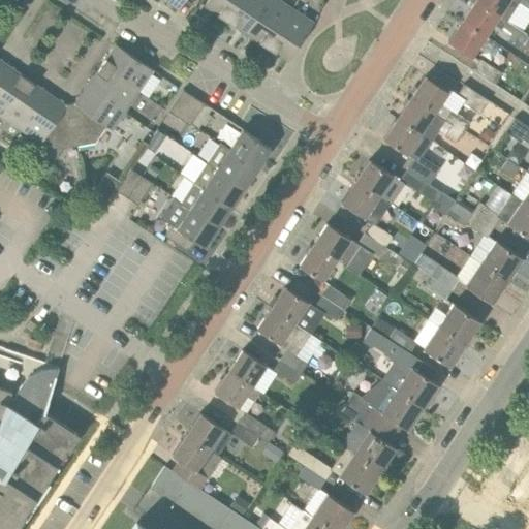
[(208,0),(205,5),(225,20),(238,0),(208,0)]
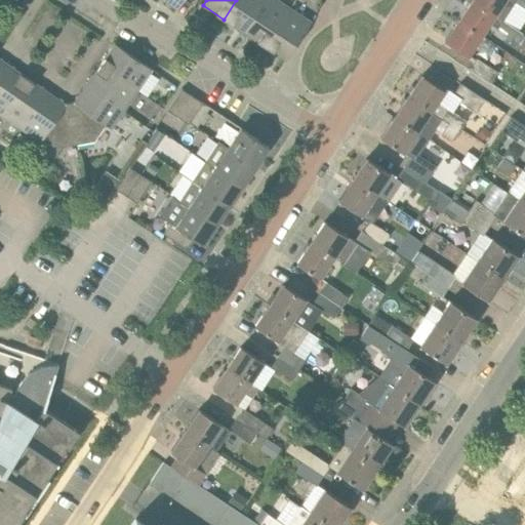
[(236,0),(224,19),(244,33),(266,0),(236,0)]
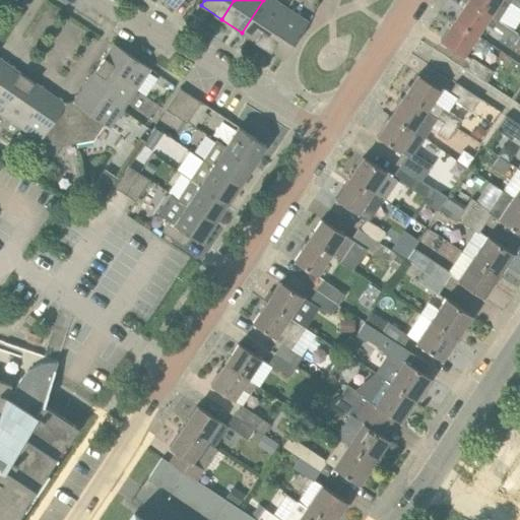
[(263,0),(242,33),(262,47),(287,9),(273,0),(263,0)]
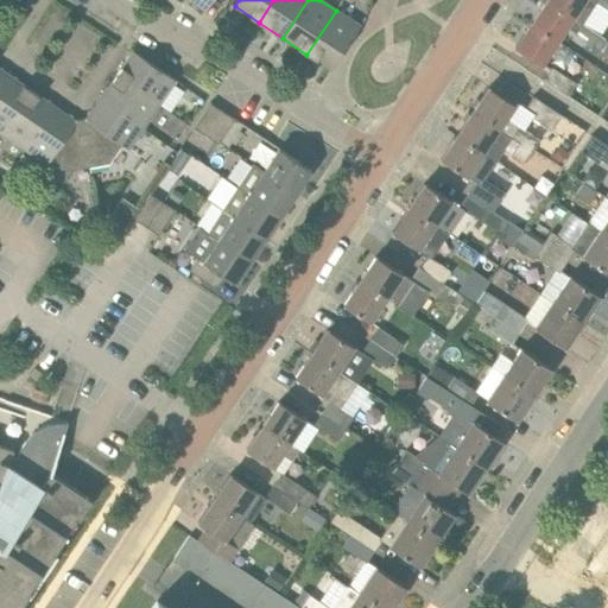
[(567,27),(576,33),(582,24),(546,0),(531,24),(557,42),(567,27)]
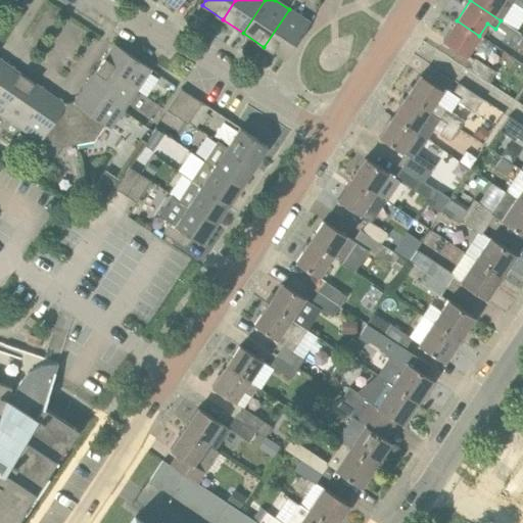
[(470,0),(501,20),(502,20),(508,10),(513,2),(514,0),(470,0)]
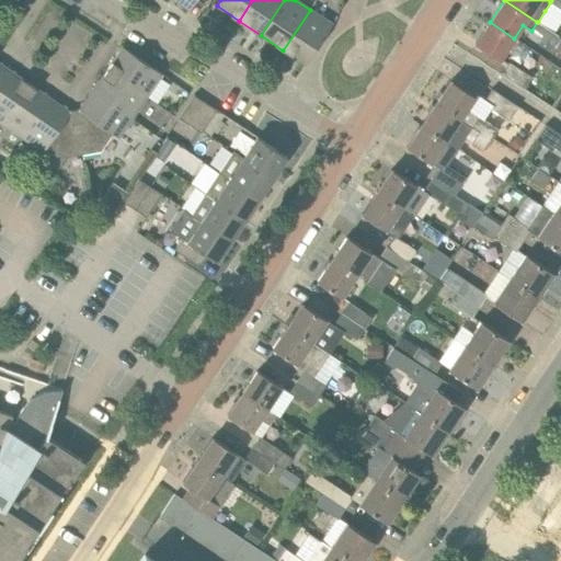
[(560,0),(551,0),(550,2),(560,9),(560,0)]
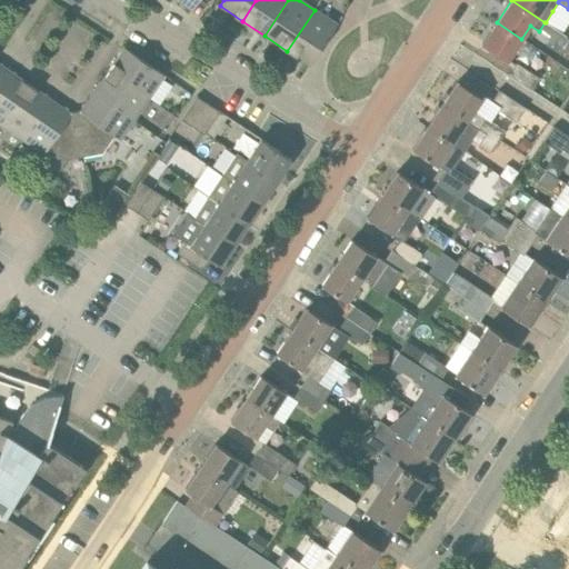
[(315,10),(287,51),(310,66),(337,25),(315,10)]
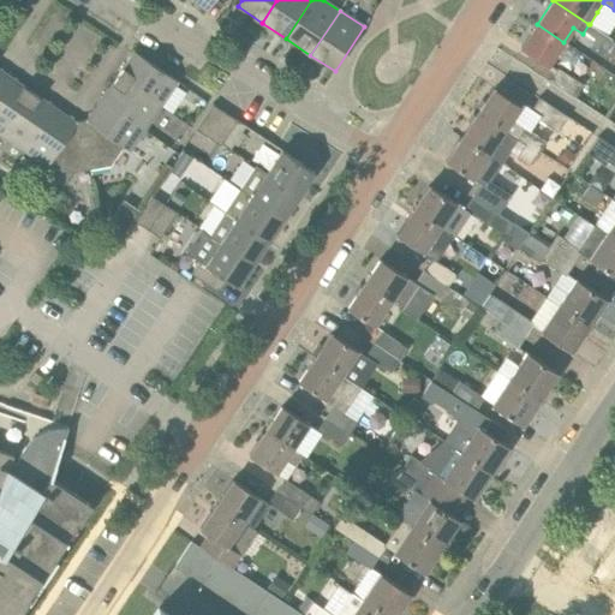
[(548,66),(563,42),(537,24),(520,48),(548,66)]
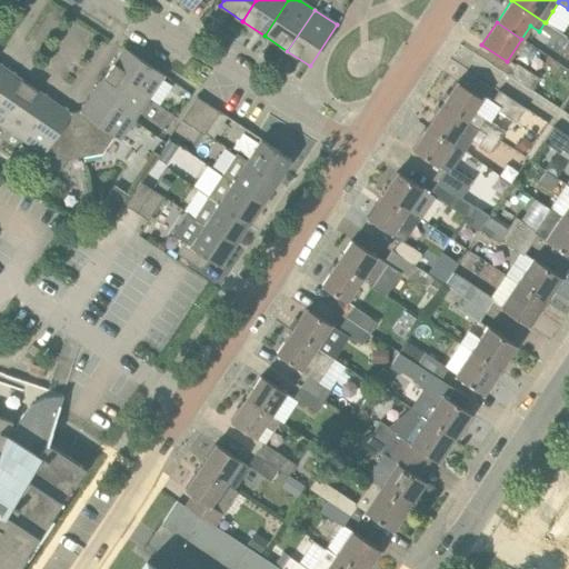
[(553,28),(549,37),(546,41),(547,41),(545,46),(553,51),(556,47),(559,49),(568,37),(562,33),(553,28)]
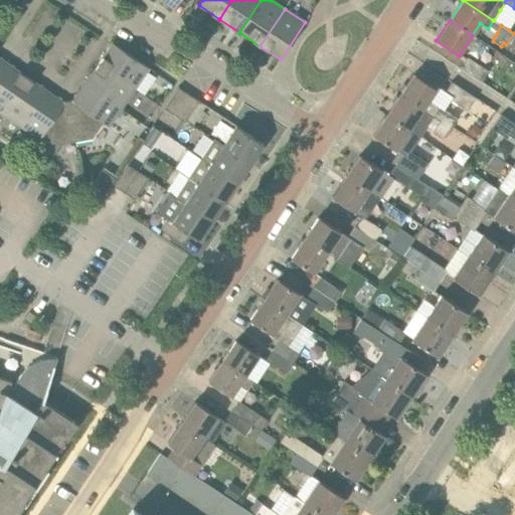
[(99,63),(135,89),(149,68),(112,43),(99,63)]
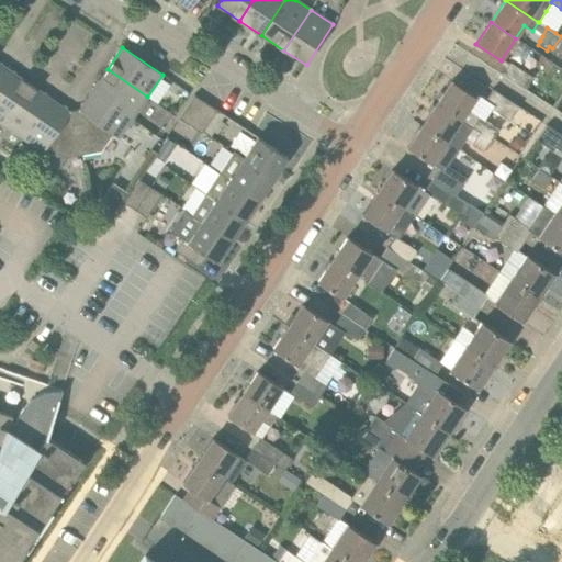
[(525,89),(531,79),(509,64),(503,75),(525,89)]
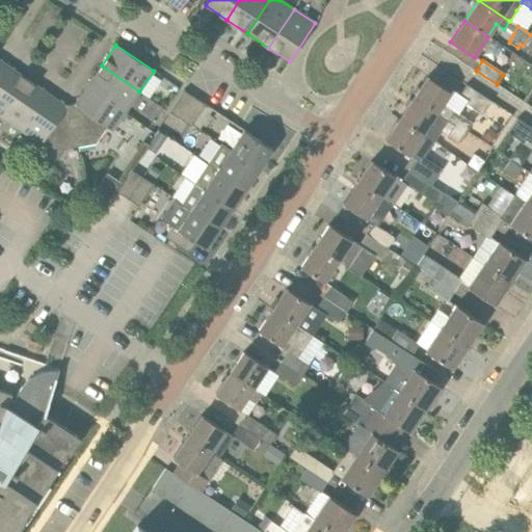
[(0,72),(0,114),(25,78),(5,64),(0,72)]
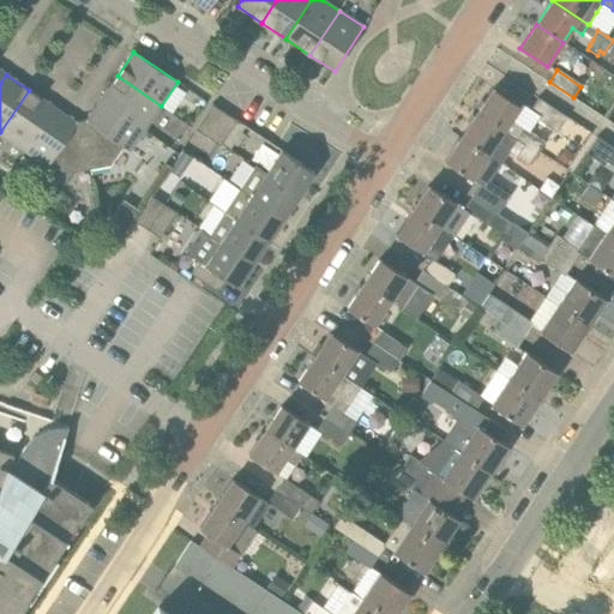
[(145,127),(161,106),(118,76),(102,97),(145,127)]
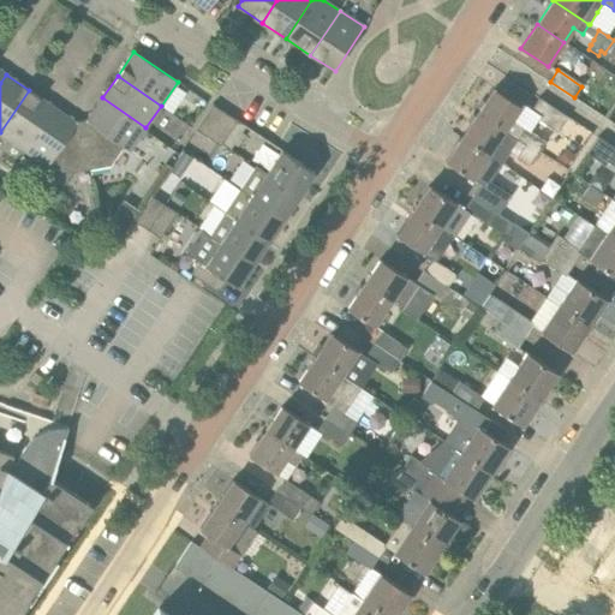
[(530,131),(538,119),(557,132),(568,117),(539,99),(532,108),(500,88),(497,91),(494,89),(477,113),(518,139),(525,144),(537,153),(545,142),(530,131)]
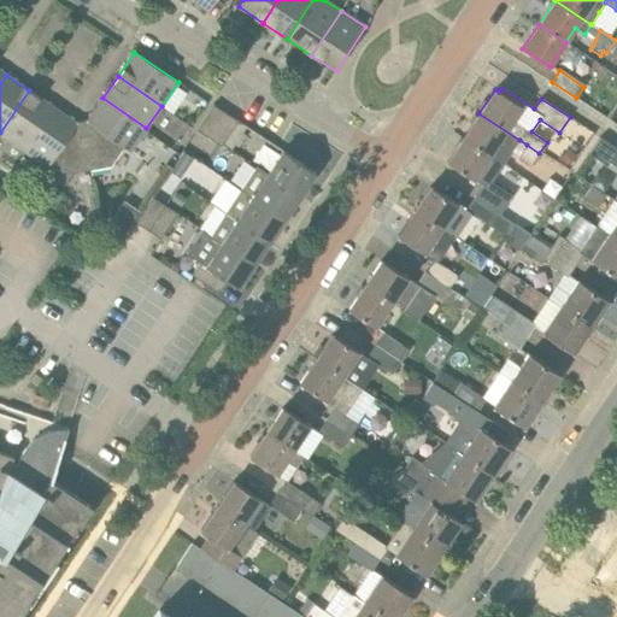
[(0,133),(0,135),(22,151),(52,107),(29,90),(0,133)]
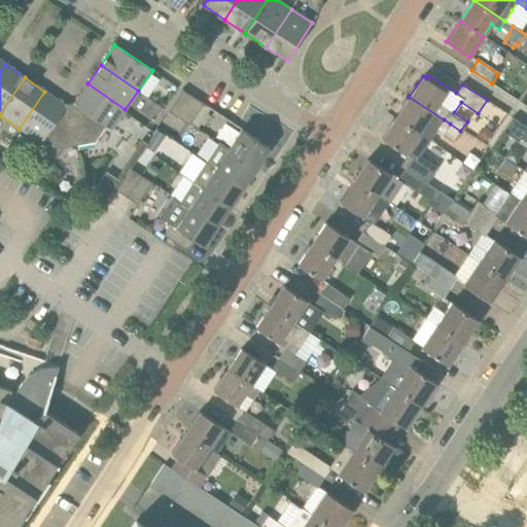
[(69,104),(77,145),(95,142),(105,126),(111,130),(125,109),(88,83),(74,103),(69,104)]
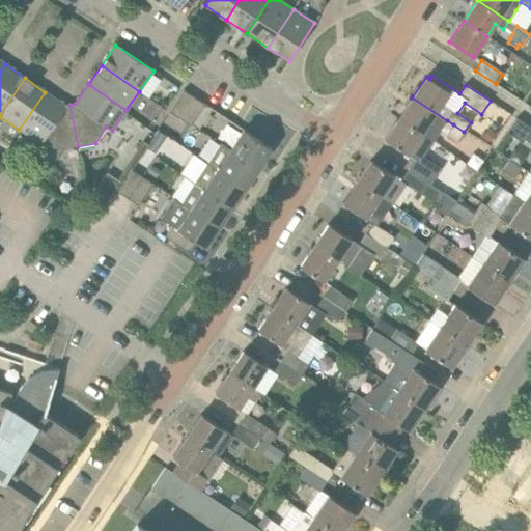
[(169,112),(179,118),(194,98),(184,90),(169,112)]
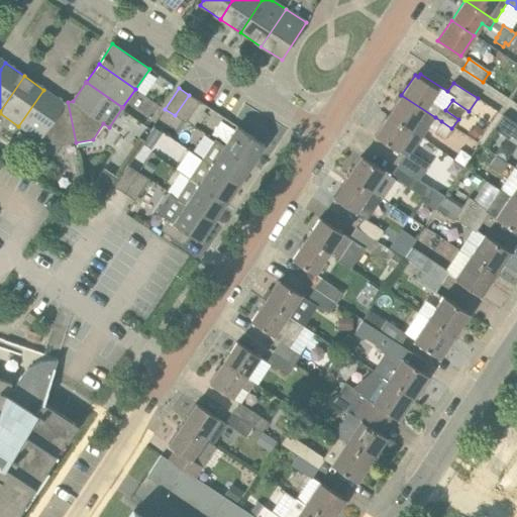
[(59,145),(76,142),(68,102),(63,103),(43,90),(18,126),(39,140),(43,134),(59,145)]
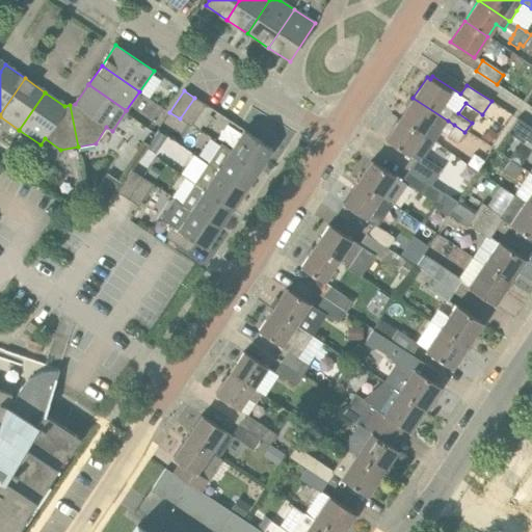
[(180,118),(191,126),(206,105),(194,98),(180,118)]
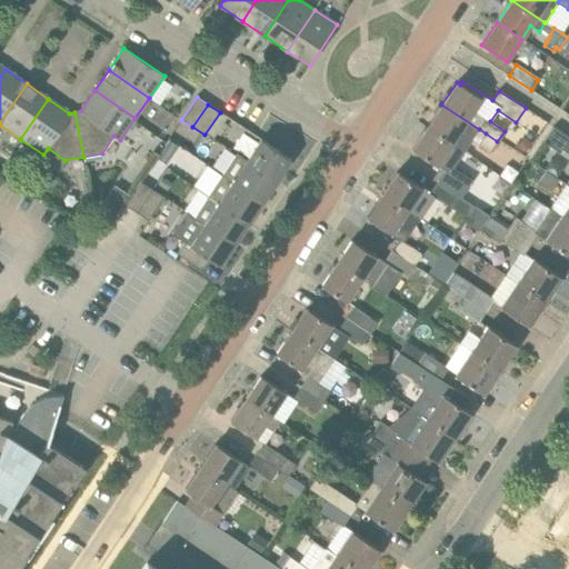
[(427,127),(463,151),(479,129),(441,105),(427,127)]
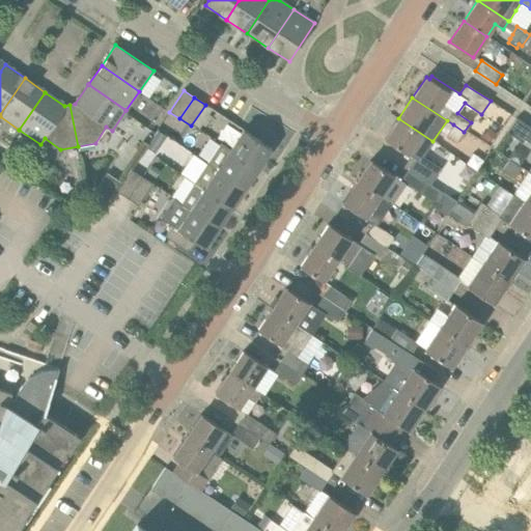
[(423,156),(432,141),(398,118),(385,139),(415,160),(408,170),(427,183),(457,202),(472,180),(467,176),(473,168),(460,160),(454,168),(443,161),(439,167),(423,156)]
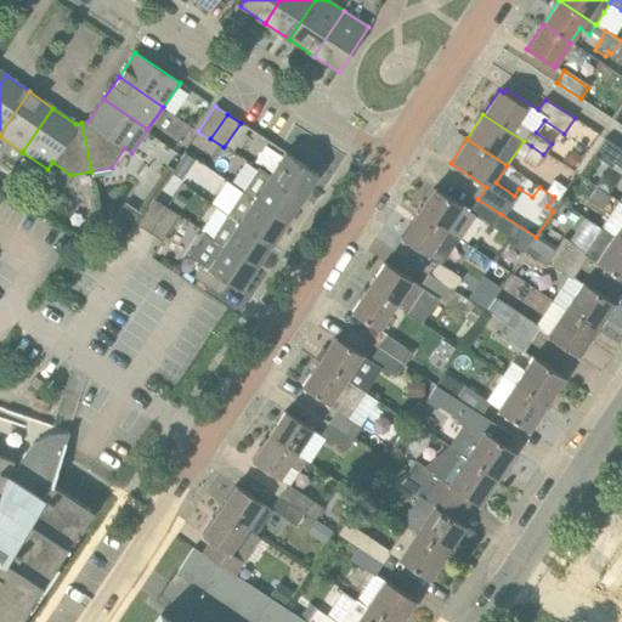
[(614,163),(621,150),(605,139),(594,154),(612,165),(614,163)]
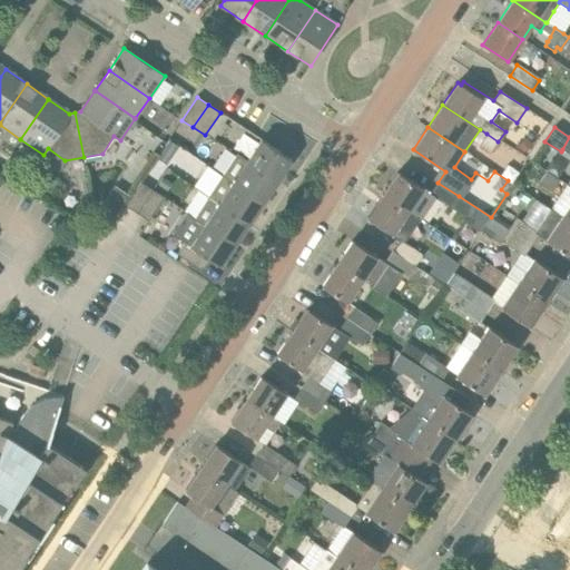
[(490,154),(498,141),(487,134),(479,145),(490,154)]
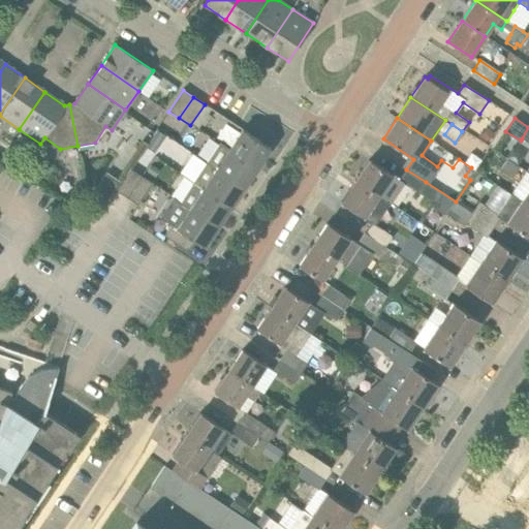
[(496,134),(490,127),(480,134),(486,142),(496,134)]
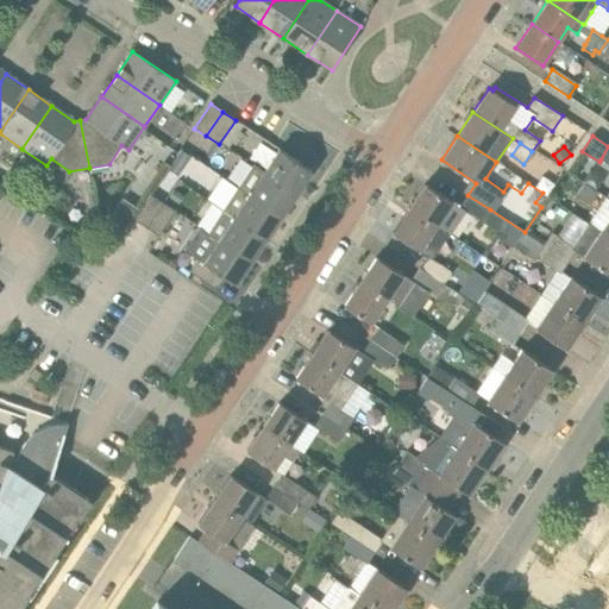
[(278,149),(264,173),(295,194),(311,170),(278,149)]
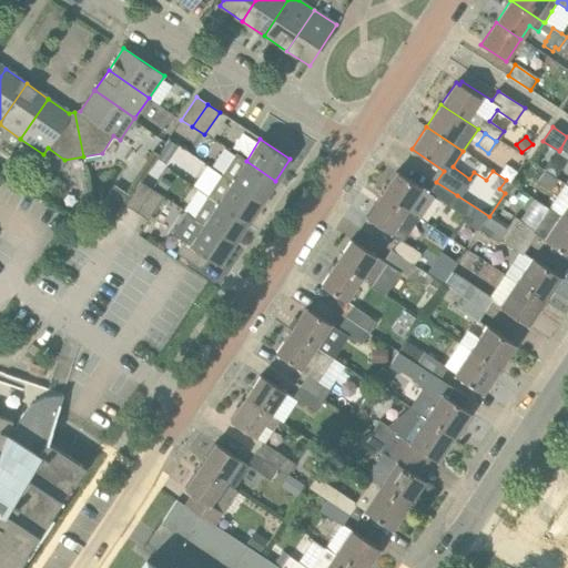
[(20,163),(24,156),(17,151),(12,159),(20,163)]
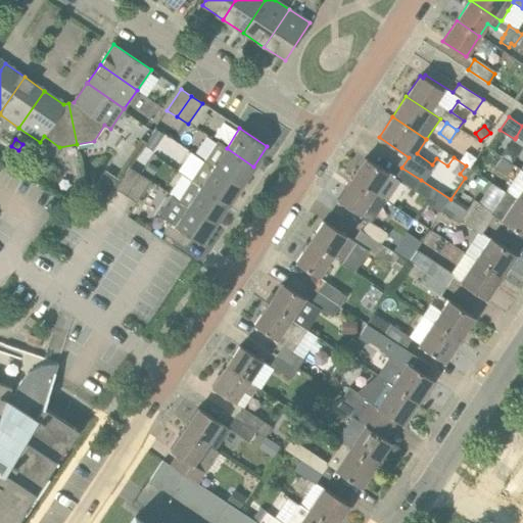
[(153,145),(146,141),(146,142),(144,145),(152,151),(154,148),(155,147),(153,145)]
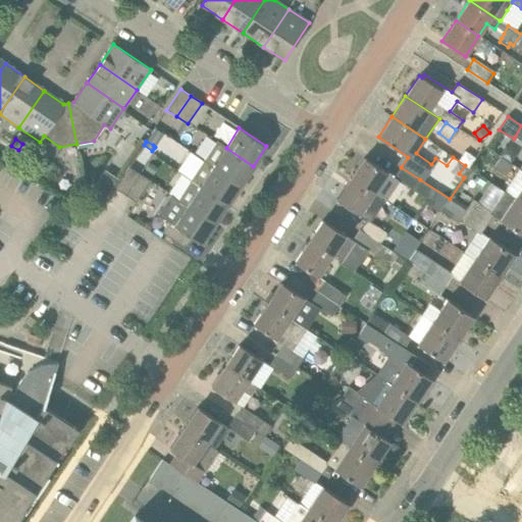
[(203,161),(240,186),(253,166),(226,148),(216,142),(203,161)]
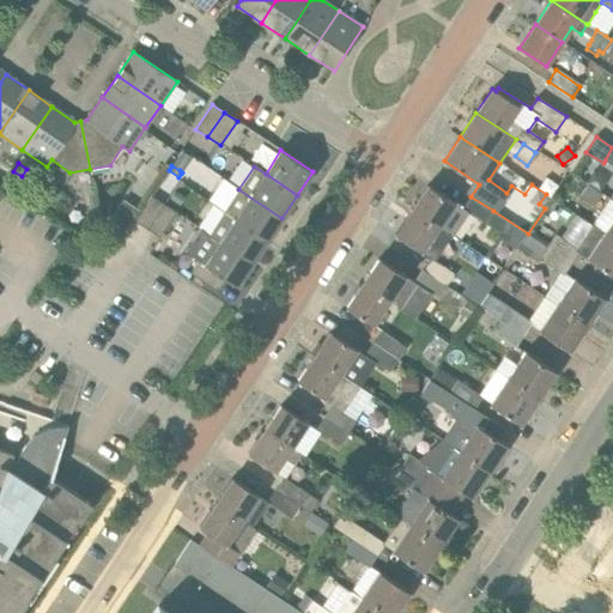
[(602,193),(588,184),(580,198),(594,207),(602,193)]
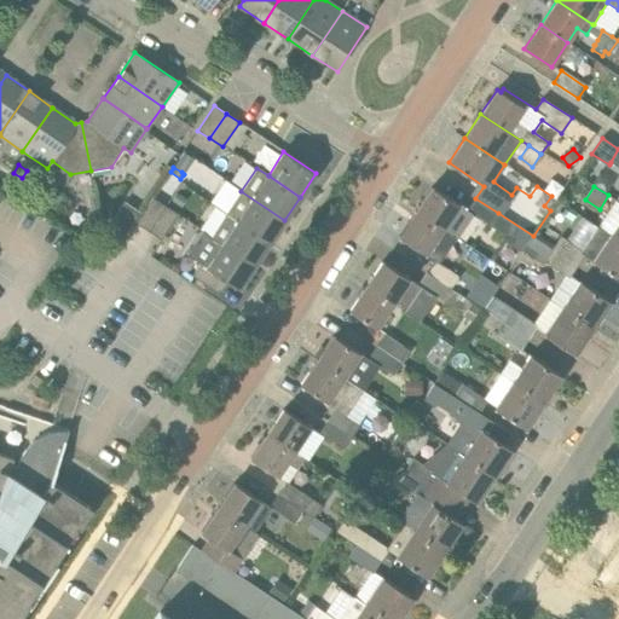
[(415,213),(456,238),(457,239),(473,215),(432,187),(415,213)]
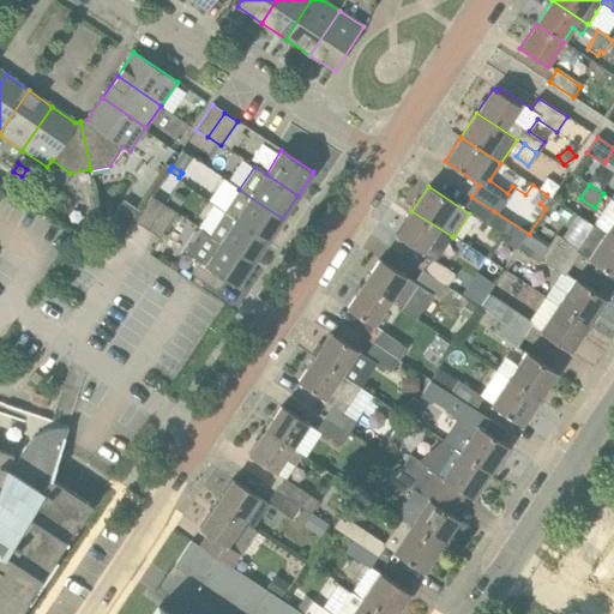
[(224,212),(268,241),(282,218),(239,190),(224,212)]
